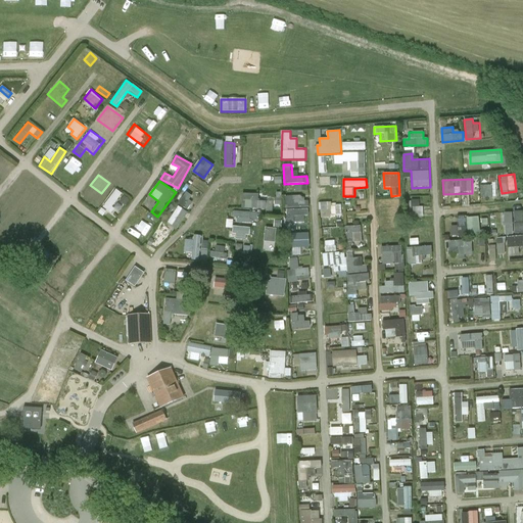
[(493,197),(492,185),(481,185),(481,197),(493,197)]
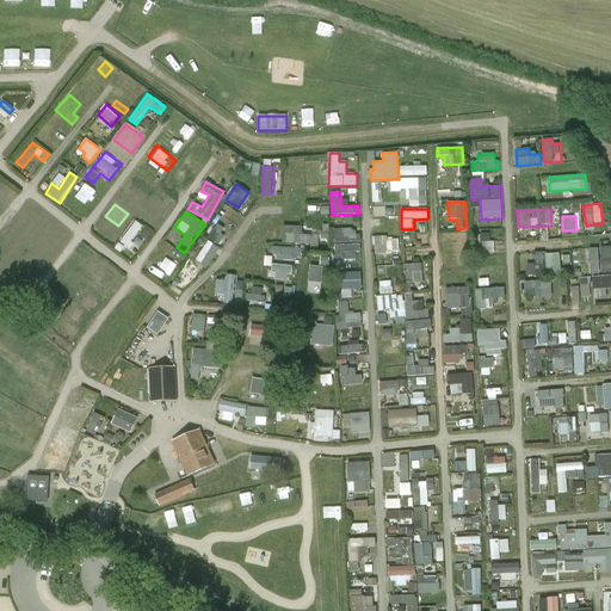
[(136,221),(119,241),(128,247),(143,226),(136,221)]
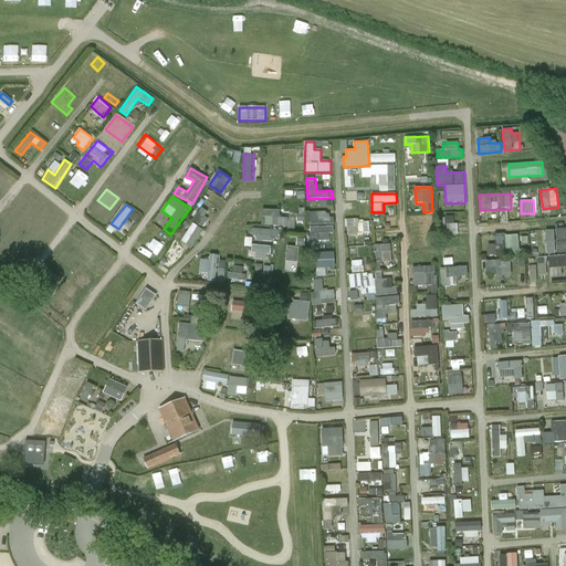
[(201,226),(210,212),(201,208),(194,220),(201,226)]
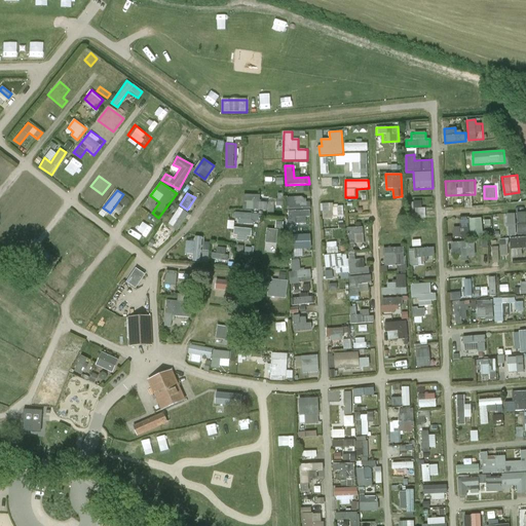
[(243,194),(243,210),(268,210),(267,202),(260,202),(260,194),(243,194)]
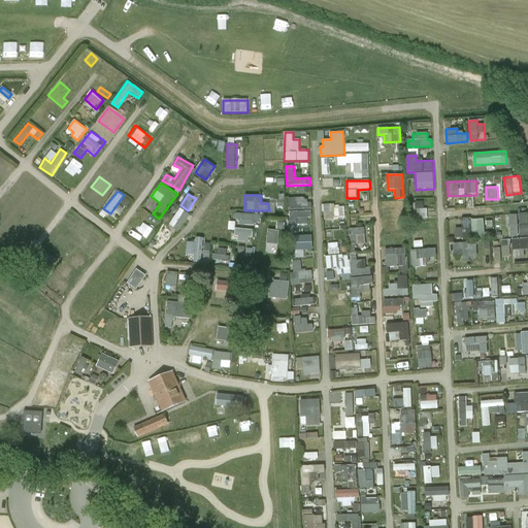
[(98,213),(103,207),(92,197),(87,203),(98,213)]
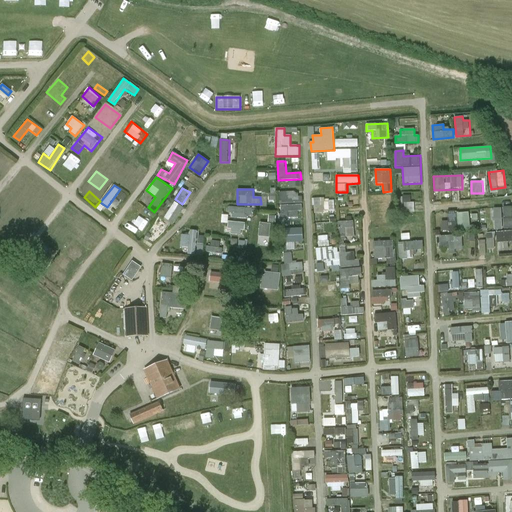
[(280,191),(280,203),(303,203),(303,196),(297,196),(297,191),(280,191)]
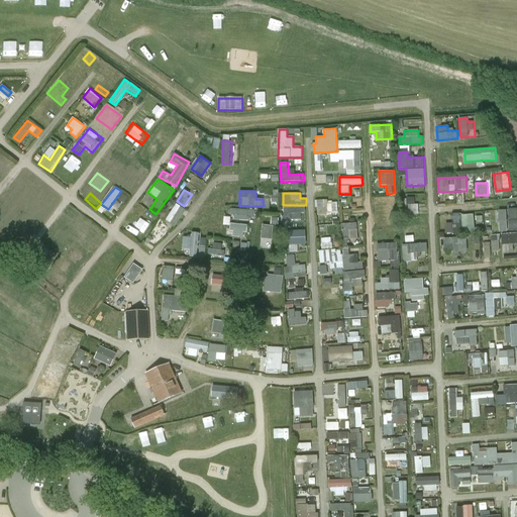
[(418,204),(414,204),(414,197),(403,198),(404,205),(408,205),(409,214),(418,213),(418,204)]
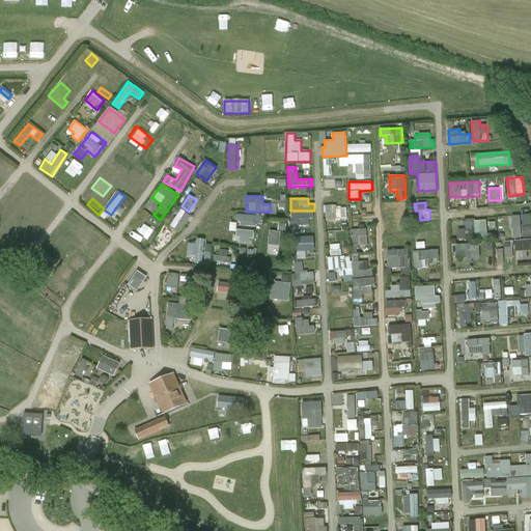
[(326,221),(347,220),(346,205),(325,206),(326,221)]
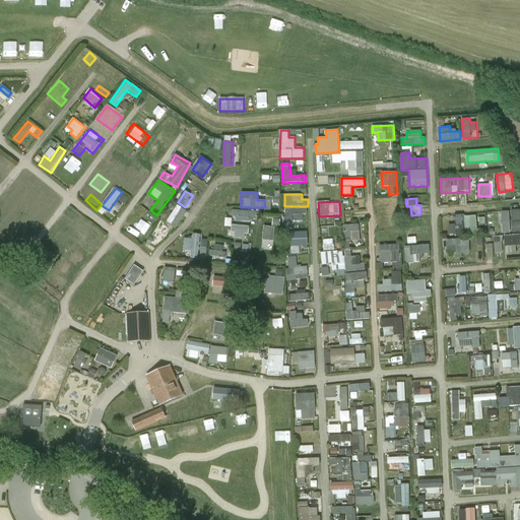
[(177,204),(166,222),(177,229),(187,210),(177,204)]
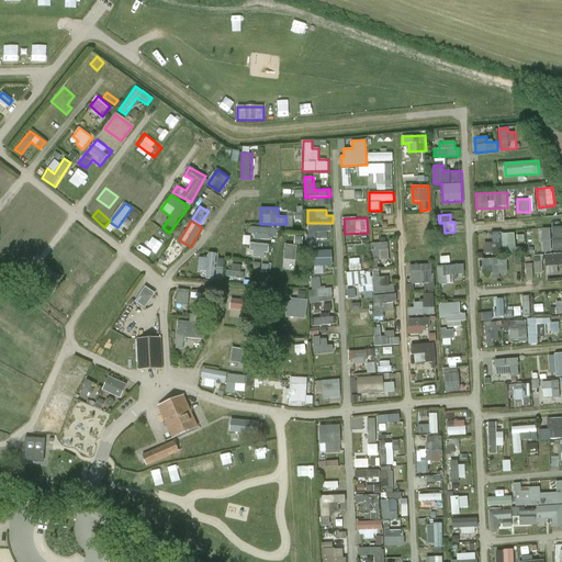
[(332,238),(330,224),(307,225),(308,239),(332,238)]
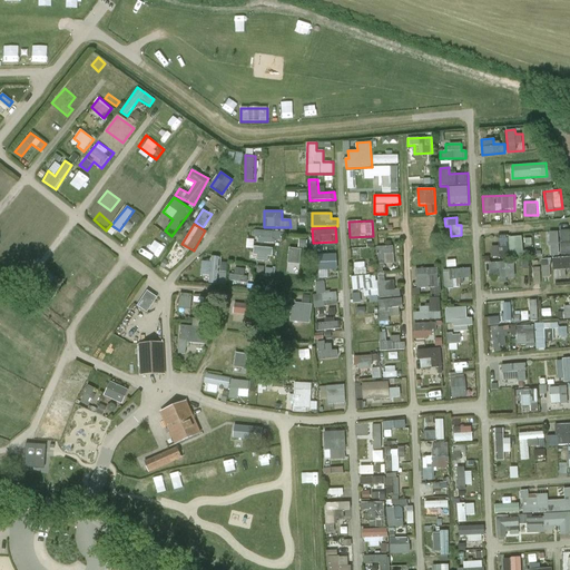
[(569,229),(549,232),(552,271),(569,268),(569,229)]
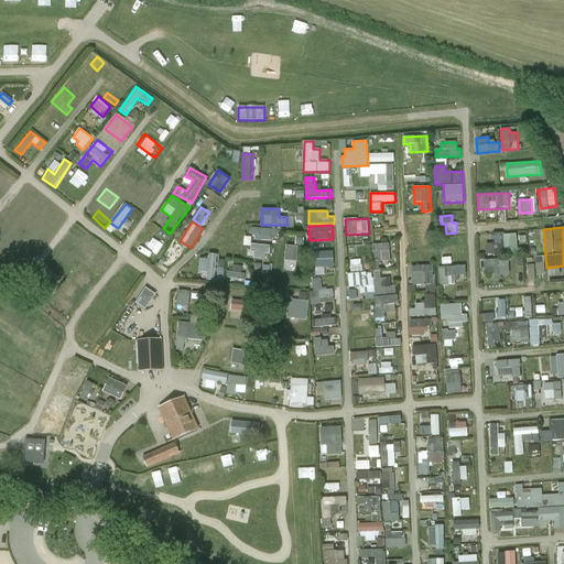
[(255,239),(269,240),(270,236),(278,236),(278,228),(256,228),(255,239)]
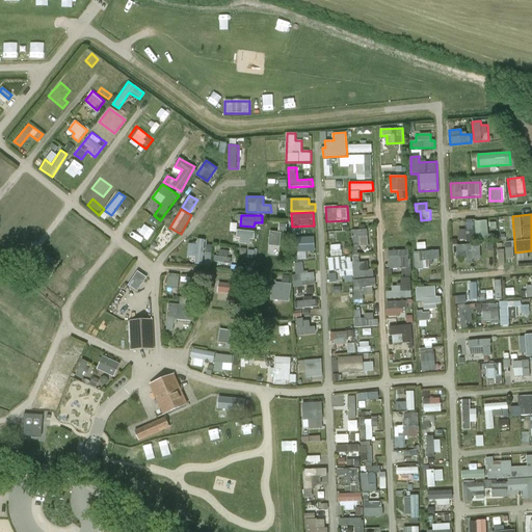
[(458,241),(488,239),(487,219),(464,220),(466,229),(458,230),(458,241)]
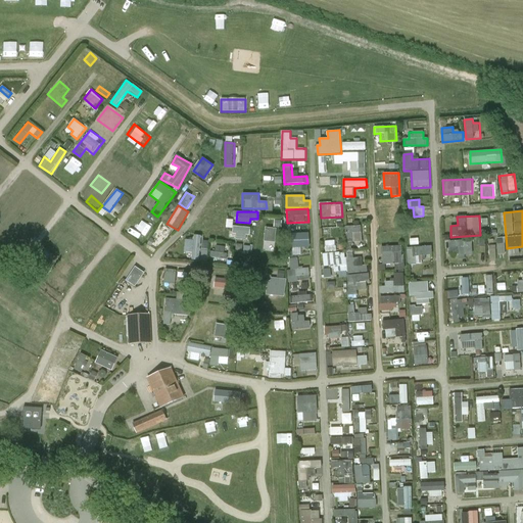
[(0,237),(8,228),(0,220),(0,237)]
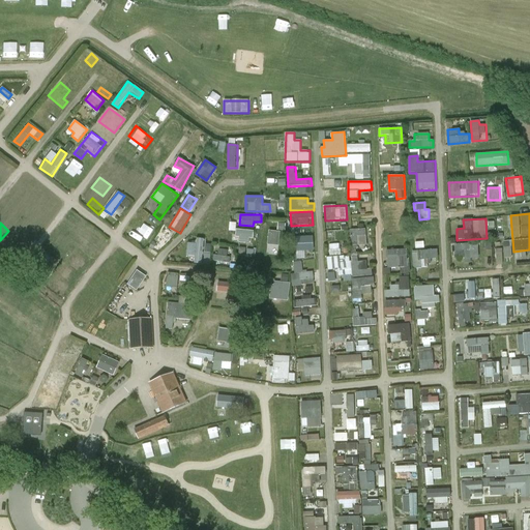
[(143,223),(133,237),(144,244),(153,230),(143,223)]
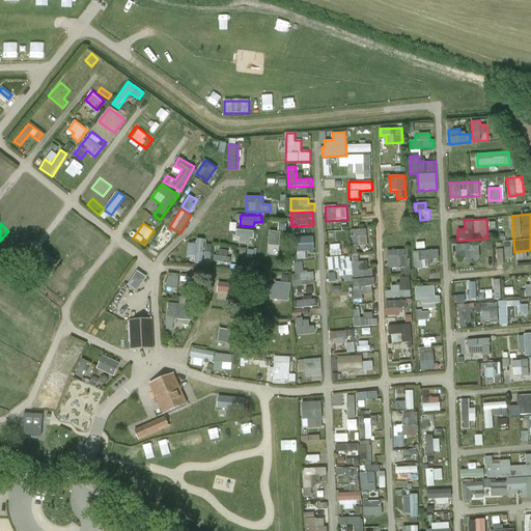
[(94,248),(102,233),(90,227),(83,243),(94,248)]
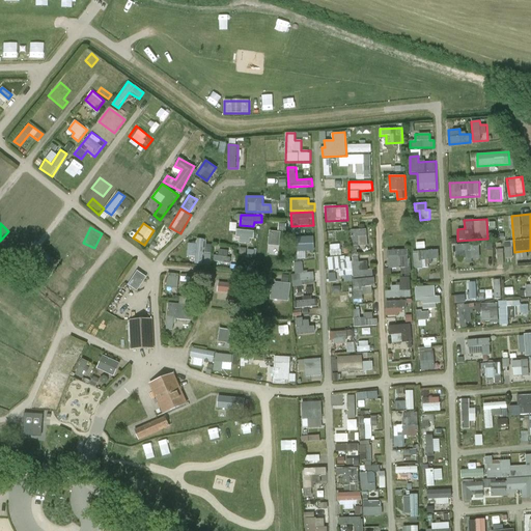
[(240,243),(249,244),(249,238),(254,238),(254,230),(235,229),(235,236),(240,236),(240,243)]
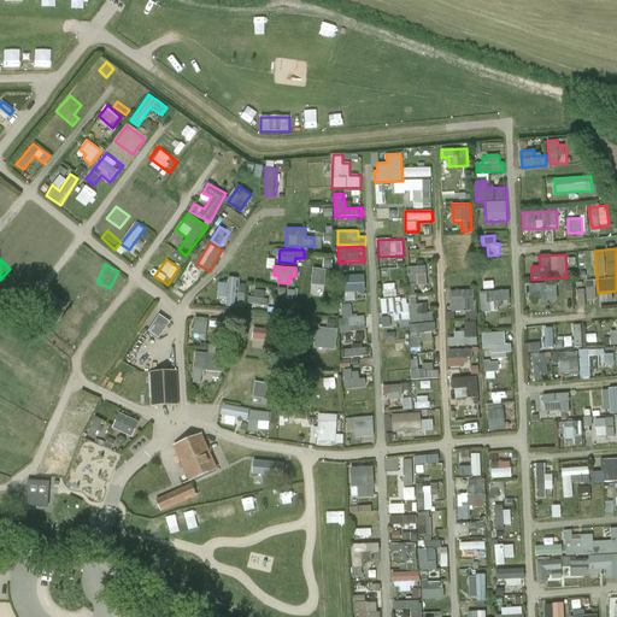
[(409,287),(427,286),(427,266),(407,266),(409,287)]
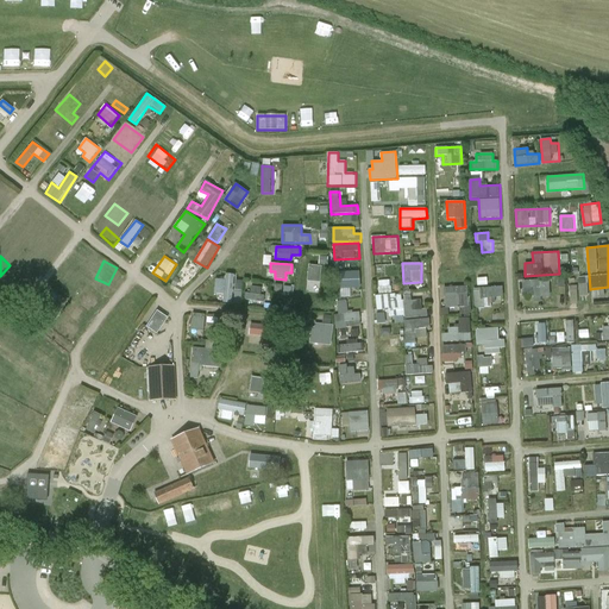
[(308,282),(321,282),(322,265),(308,264),(308,282)]
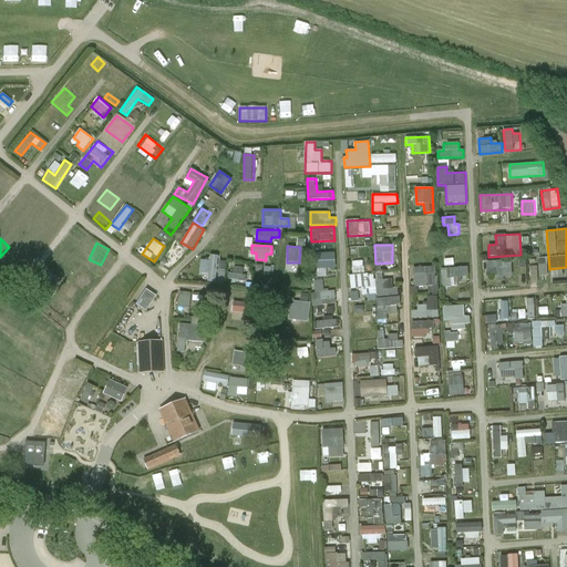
[(24,254),(7,253),(7,269),(23,269),(24,254)]
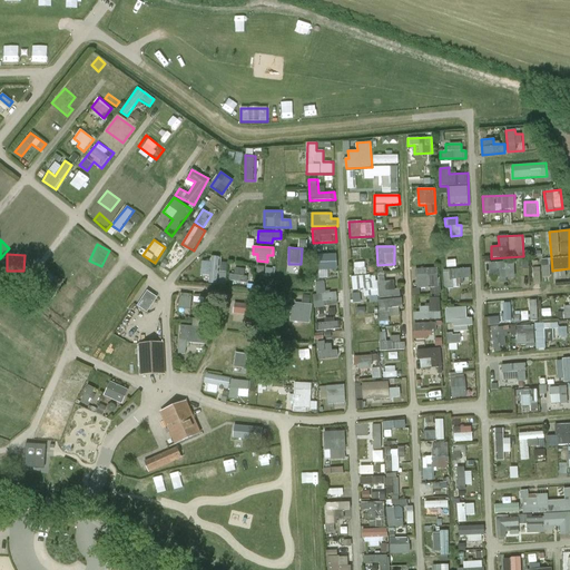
[(69,254),(59,265),(70,275),(80,264),(69,254)]
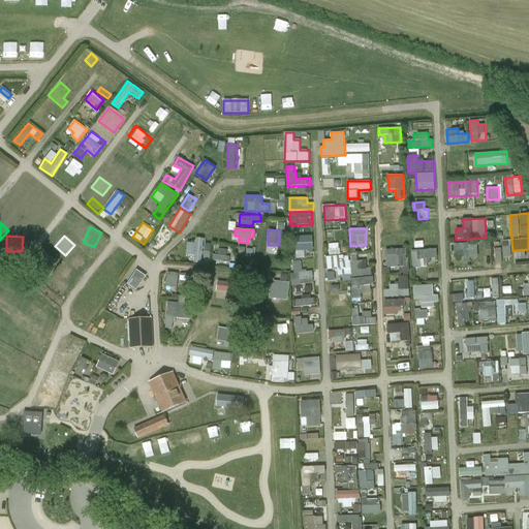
[(313,249),(312,236),(291,236),(291,250),(313,249)]
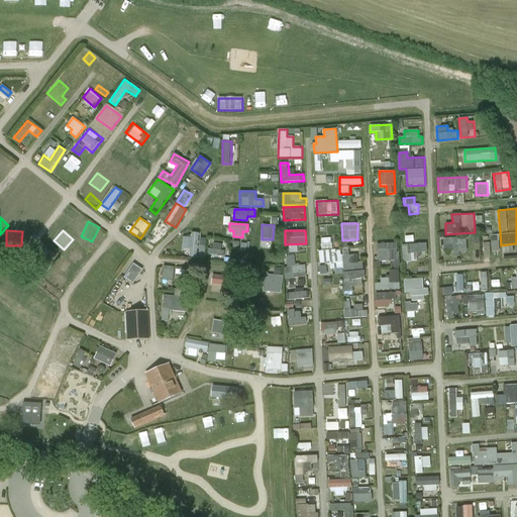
[(500,250),(500,235),(492,235),(493,250),(500,250)]
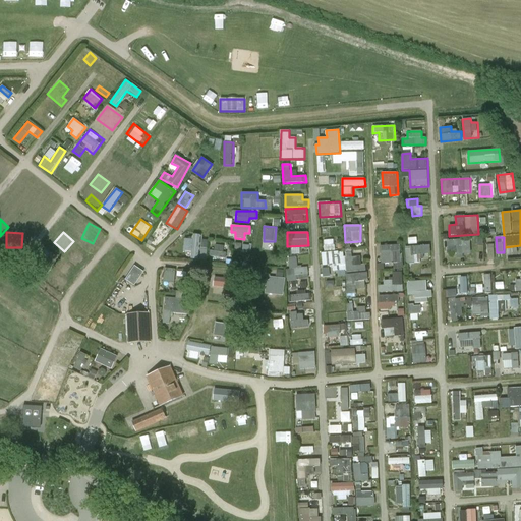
[(471,253),(470,238),(447,240),(448,254),(471,253)]
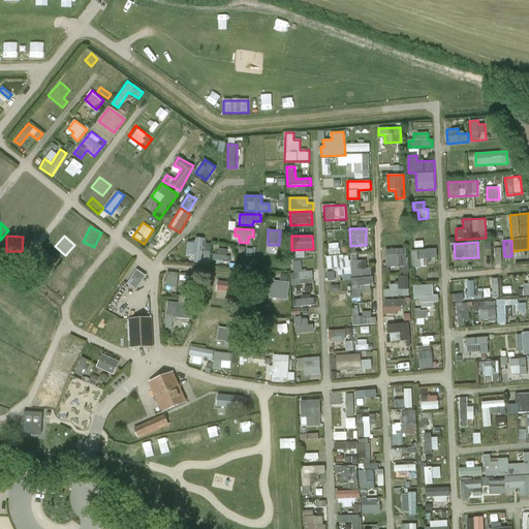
[(329,243),(329,255),(340,254),(339,243),(329,243)]
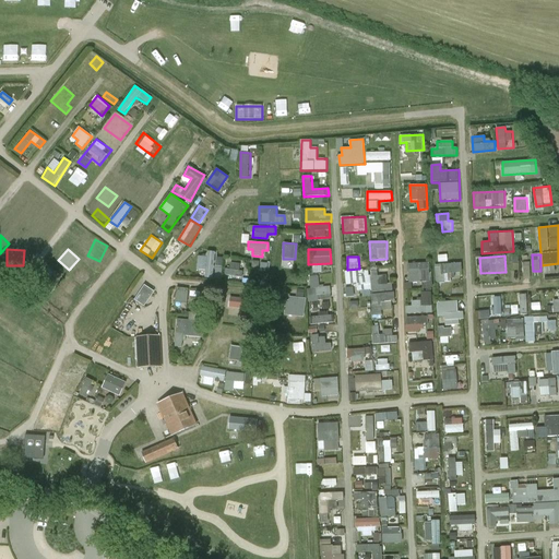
[(181,273),(199,276),(201,264),(183,261),(181,273)]
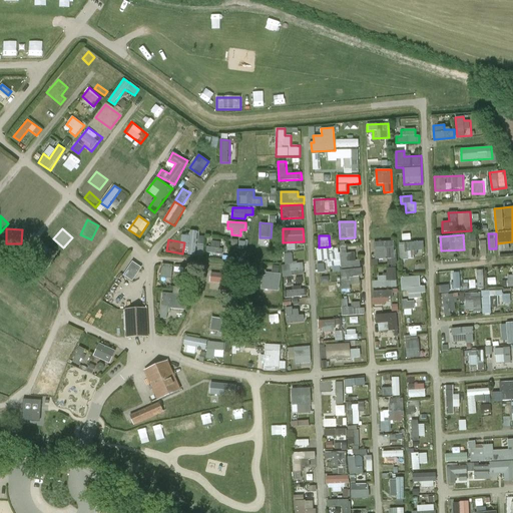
[(197,244),(197,239),(187,239),(186,251),(202,251),(203,244),(197,244)]
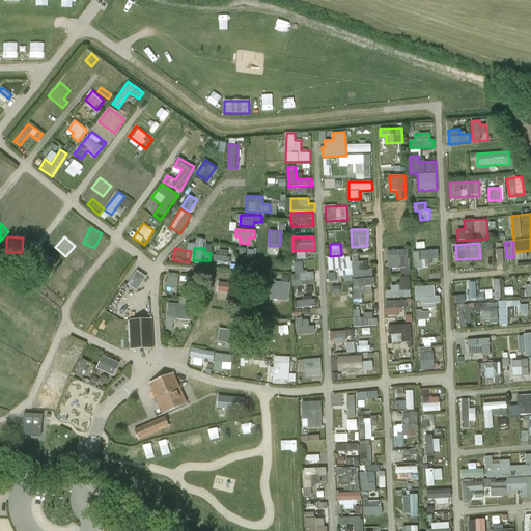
[(409,249),(388,250),(388,268),(401,267),(401,273),(410,273),(409,249)]
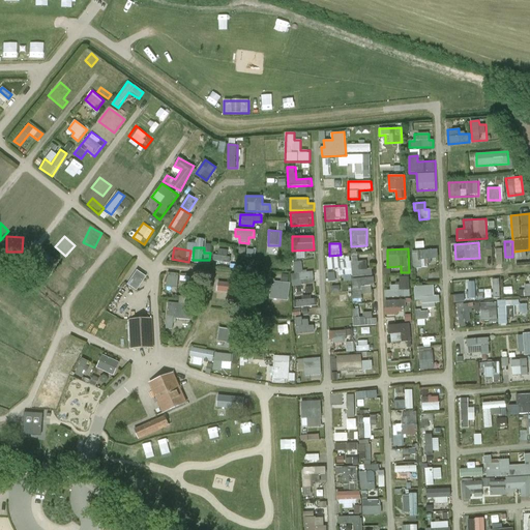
[(213,255),(213,262),(230,263),(231,256),(227,256),(227,249),(218,249),(218,255),(213,255)]
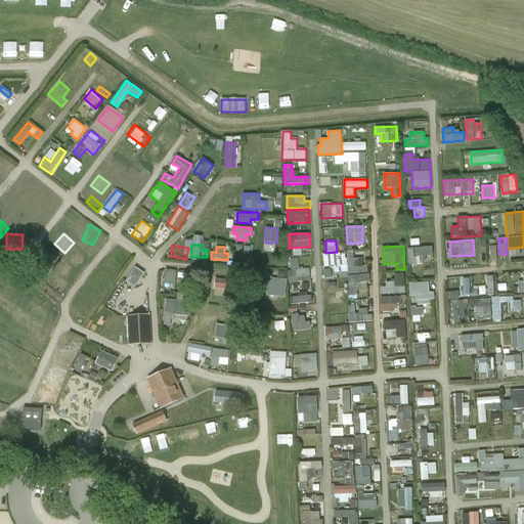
[(423,256),(433,256),(433,247),(407,248),(408,265),(423,264),(423,256)]
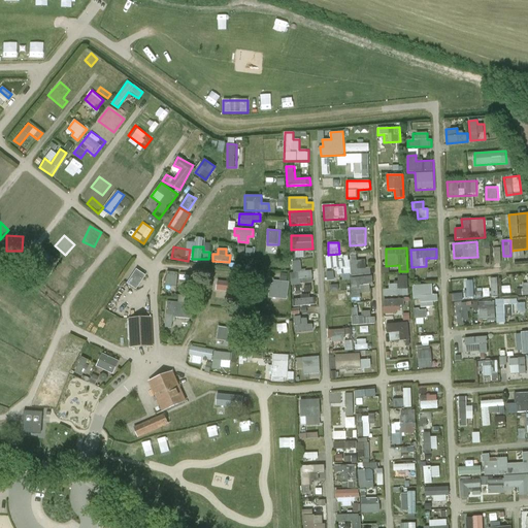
[(122,253),(116,260),(124,266),(130,259),(122,253)]
